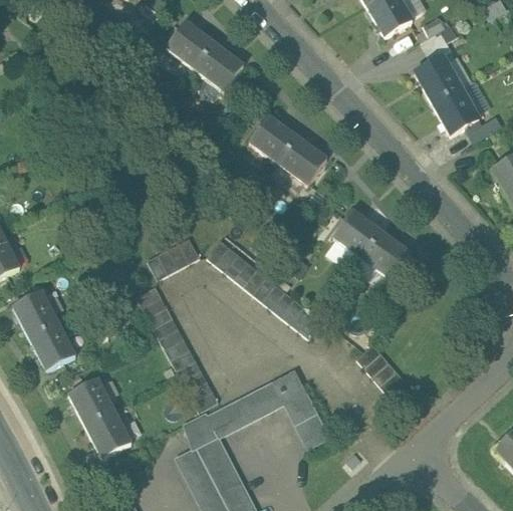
[(378,0),(367,7),(386,38),(413,22),(400,0),(378,0)]
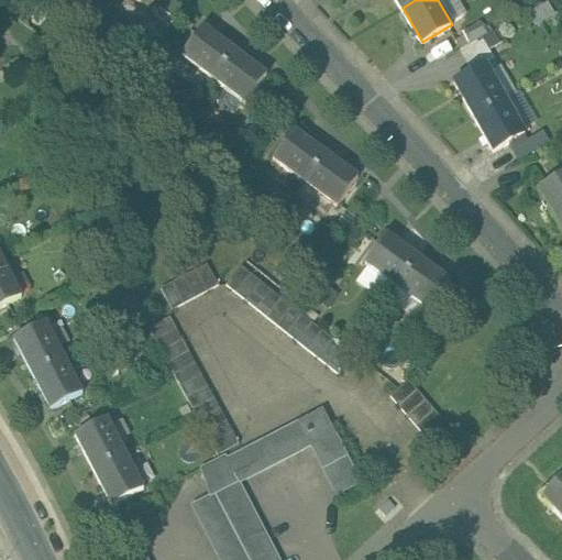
[(472,63),(502,41),(485,18),(466,31),(473,41),(461,48),(472,63)]
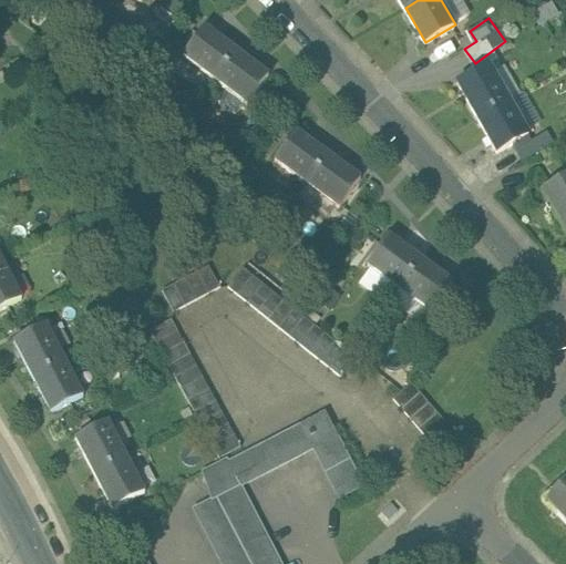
[(216,78),(236,49),(205,26),(185,54),(216,78)]
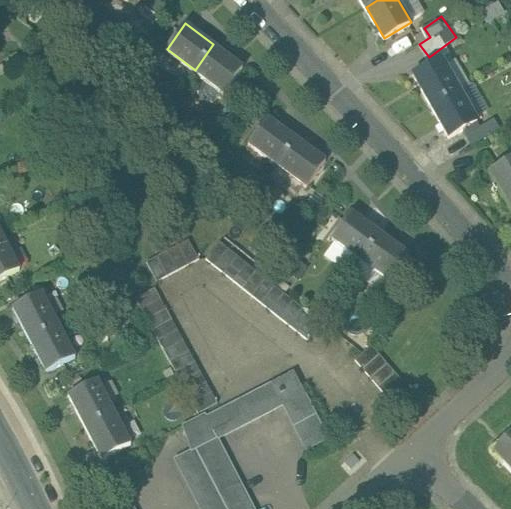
[(223,91),(242,66),(213,44),(195,70),(223,91)]
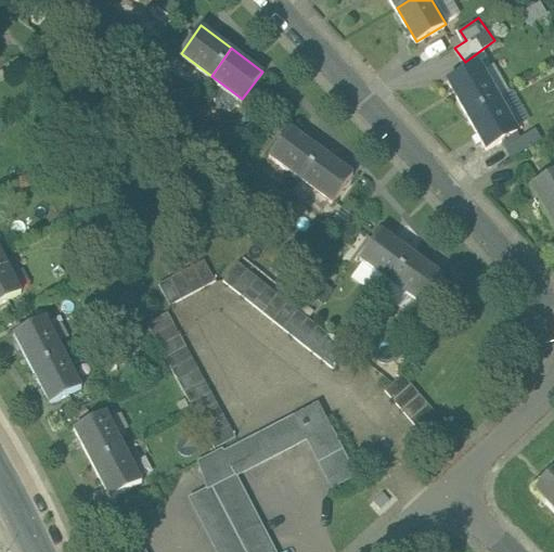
[(478,63),(449,79),(468,113),(498,97),(478,63)]
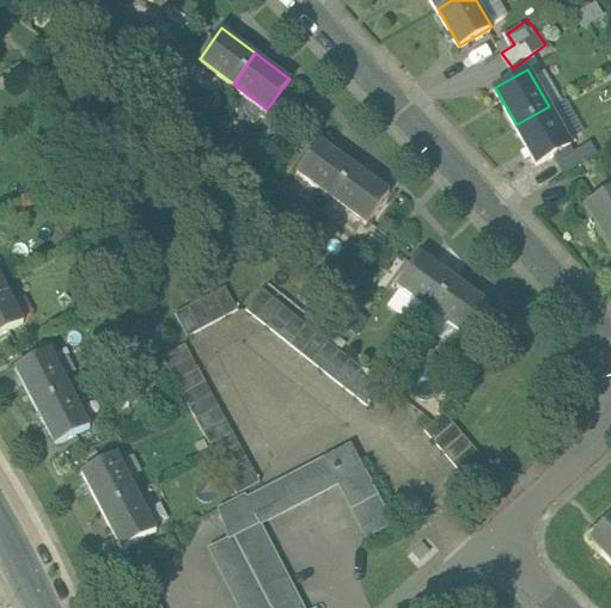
[(570,143),(549,106),(517,124),(537,161),(570,143)]
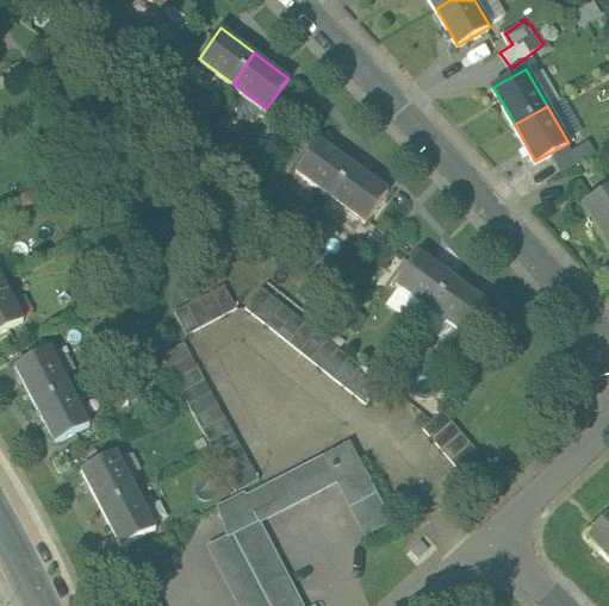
[(331,195),(353,164),(319,139),(297,172),(331,195)]
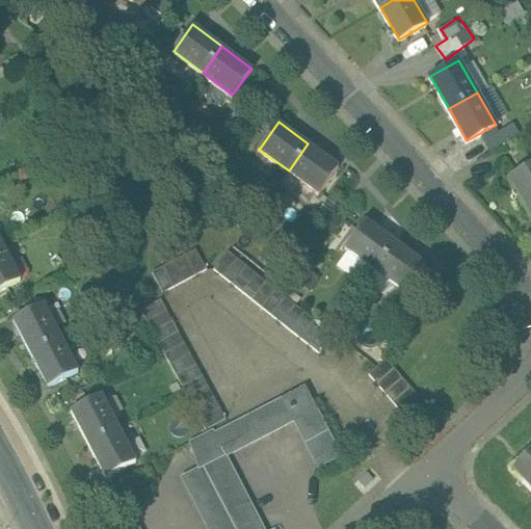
[(319,192),(338,165),(308,143),(289,170),(319,192)]
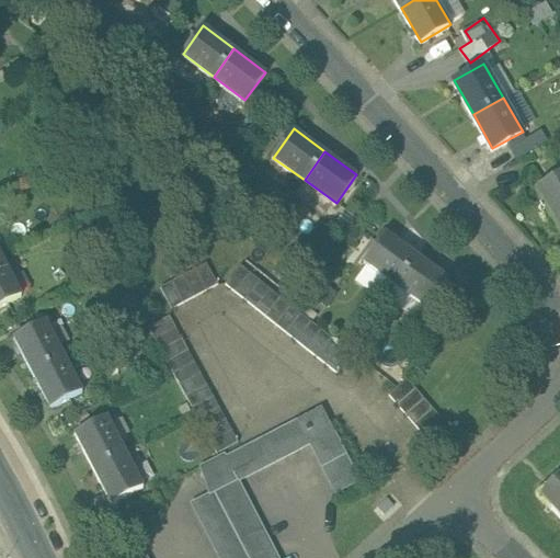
[(559,172),(536,186),(557,223),(559,220),(559,172)]
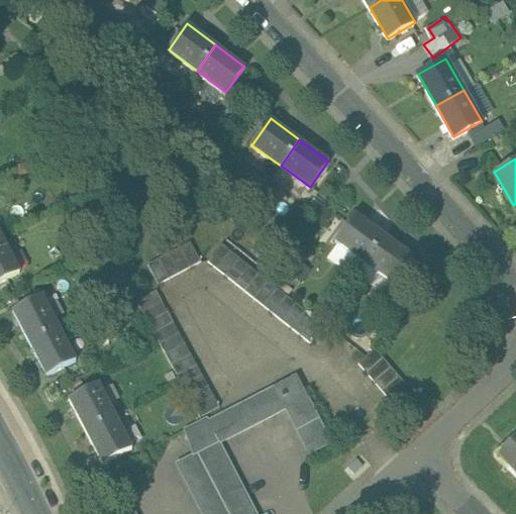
[(366,261),(384,235),(355,214),(336,240),(363,259),(366,261)]
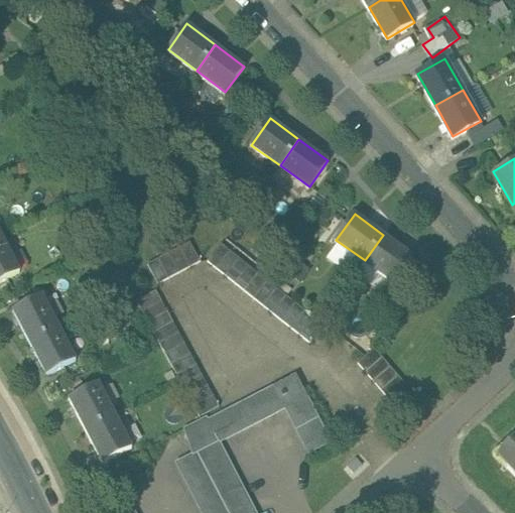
[(393,281),(412,255),(383,235),(365,260),(392,280),(393,281)]
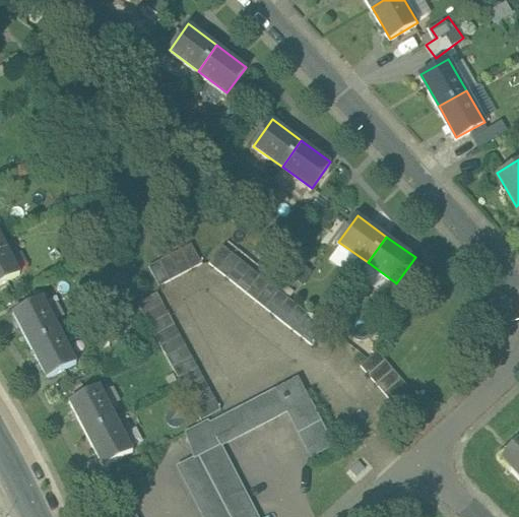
[(0,281),(19,272),(3,240),(0,241),(0,281)]
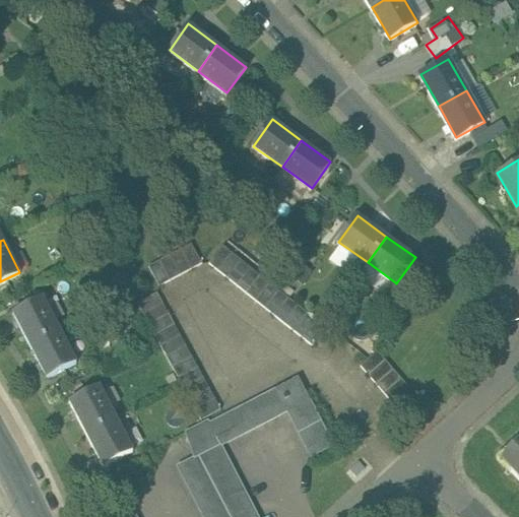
[(192,241),(149,264),(160,283),(202,261),(192,241)]
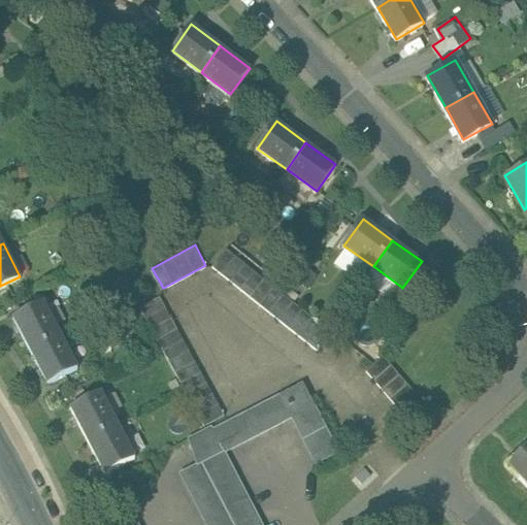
[(332,331),(227,247),(212,265),(318,349),(332,331)]
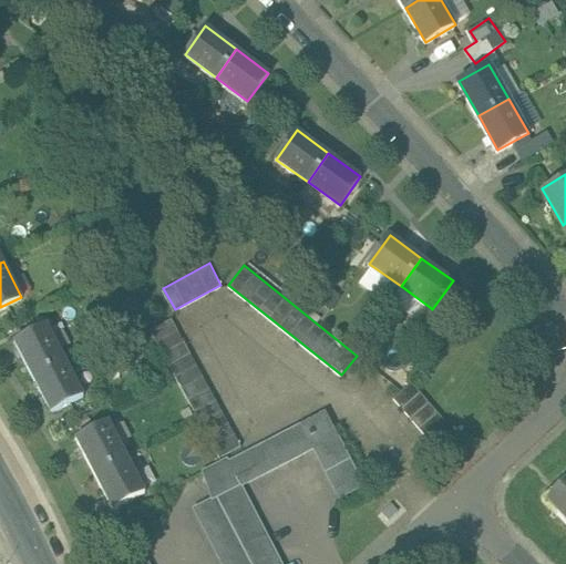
[(401,286),(398,284),(389,296),(421,320),(431,308),(401,286)]
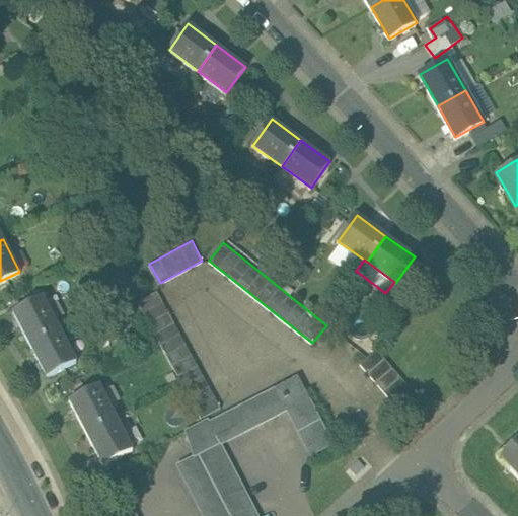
[(221,407),(157,290),(138,301),(201,417),(221,407)]
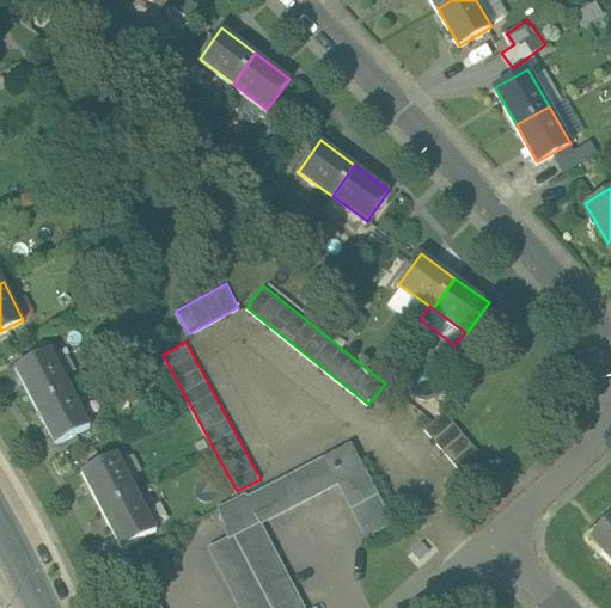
[(50,349),(17,367),(36,405),(69,387),(50,349)]
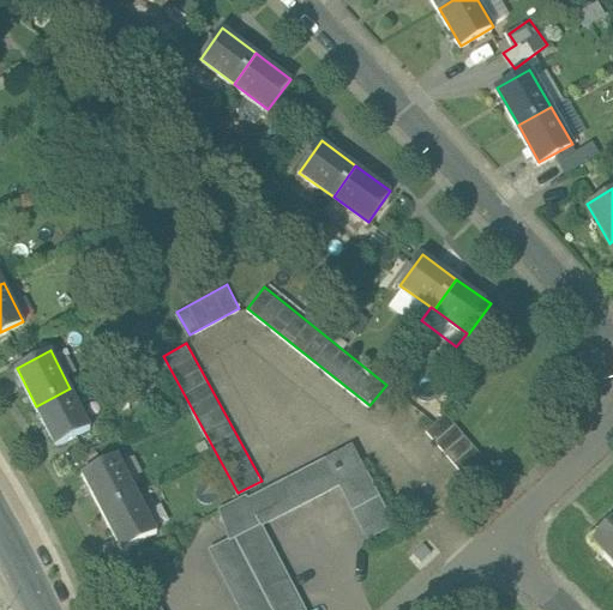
[(70,388),(36,406),(55,444),(89,427),(70,388)]
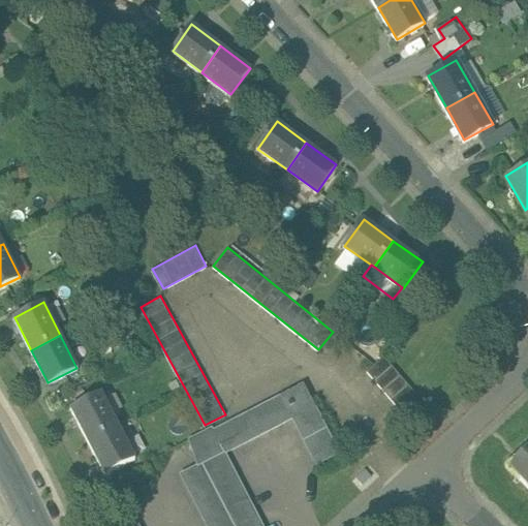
[(425,402),(384,356),(367,370),(407,416),(425,402)]
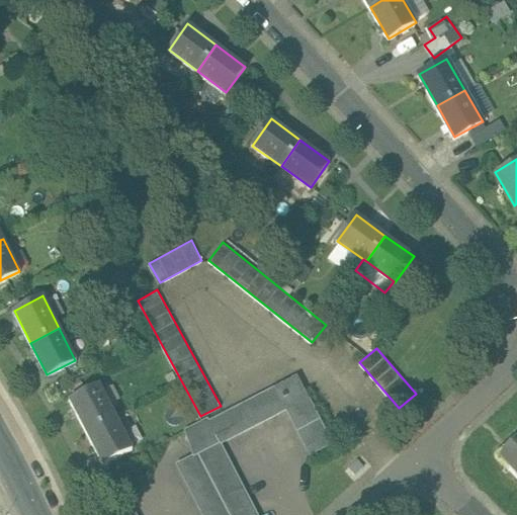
[(296,374),(276,385),(286,407),(308,396),(296,374)]
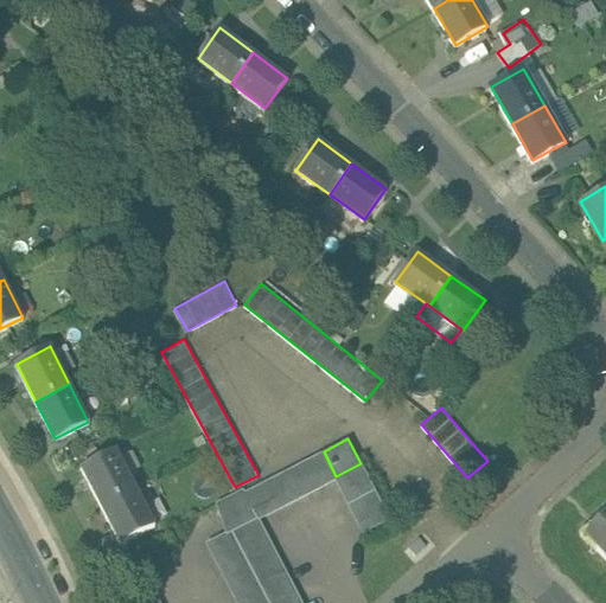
[(115,450),(82,467),(102,505),(134,488),(115,450)]
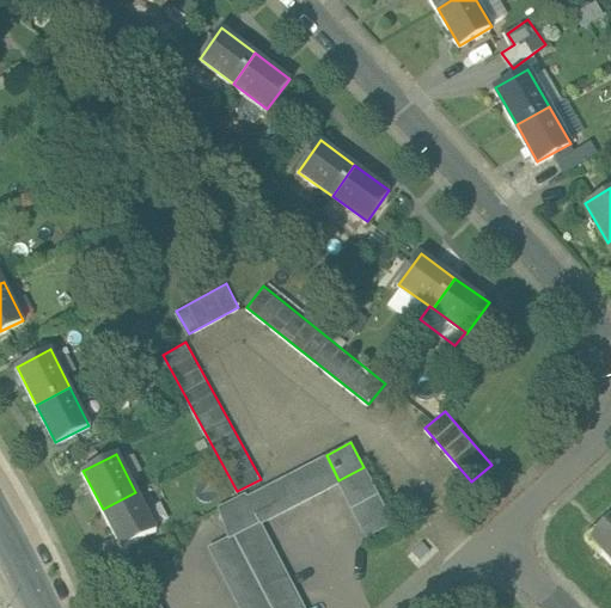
[(327,455),(246,497),(245,493),(220,507),(234,534),(209,546),(242,607),(305,607),(261,522),(338,481),(338,480),(327,455)]
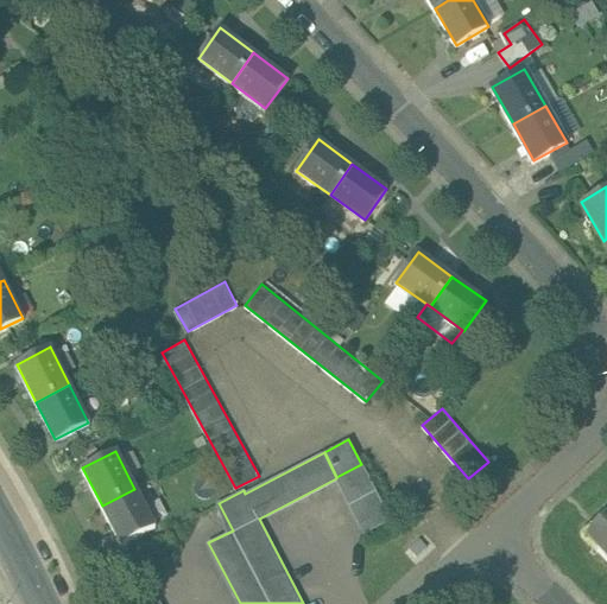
[(390,517),(361,464),(336,477),(336,478),(365,532),(390,517)]
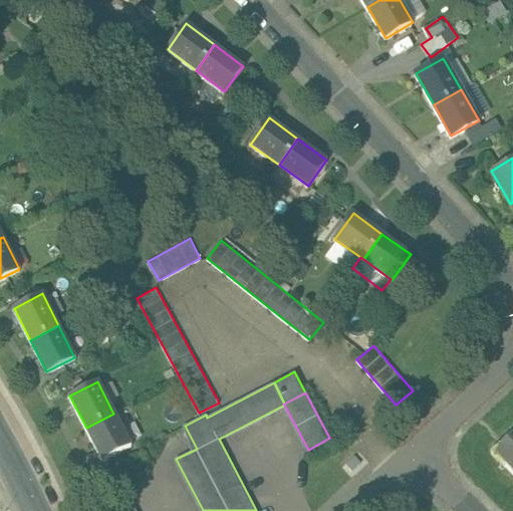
[(113,414),(86,428),(102,459),(130,445),(113,414)]
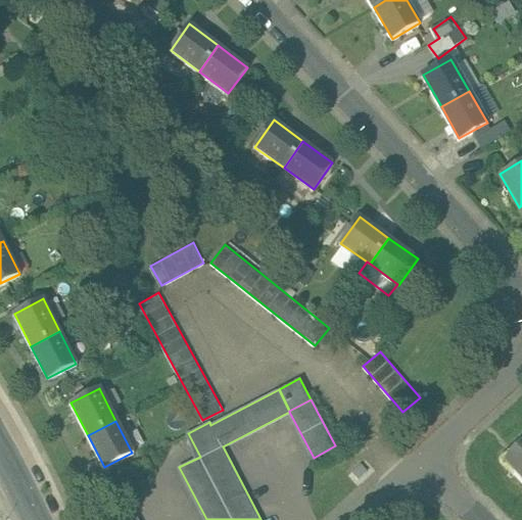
[(521,439),(503,458),(521,477),(521,439)]
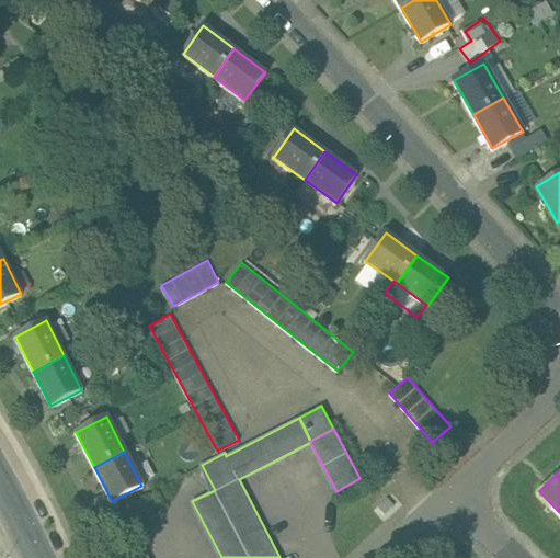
[(147,557),(140,545),(117,557),(147,557)]
